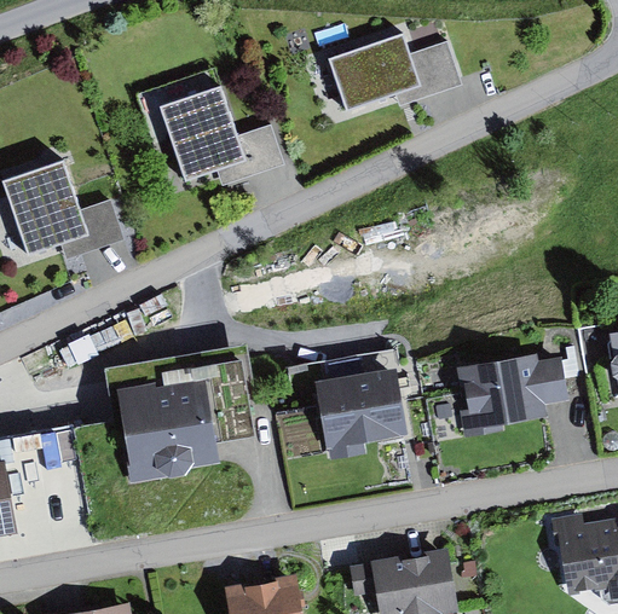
[(403,33),(330,58),(348,109),(397,92),(400,103),(462,81),(448,38),(409,51),(403,33)]
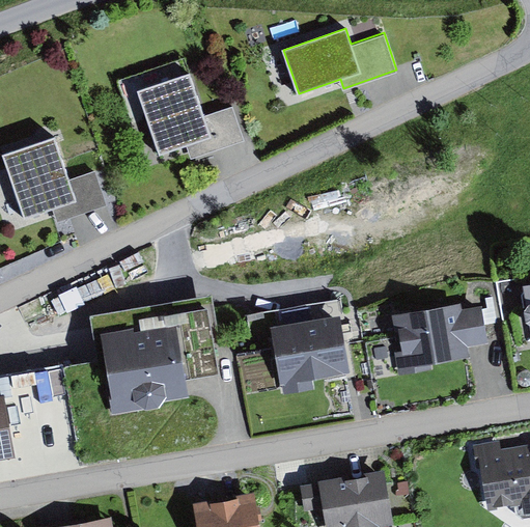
[(186,53),(157,59),(161,75),(190,68),(186,53)]
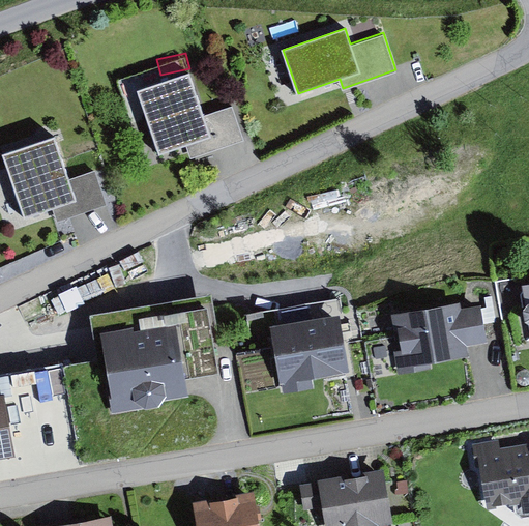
[(190,72),(136,90),(156,153),(187,143),(192,154),(242,138),(231,104),(204,113),(190,72)]
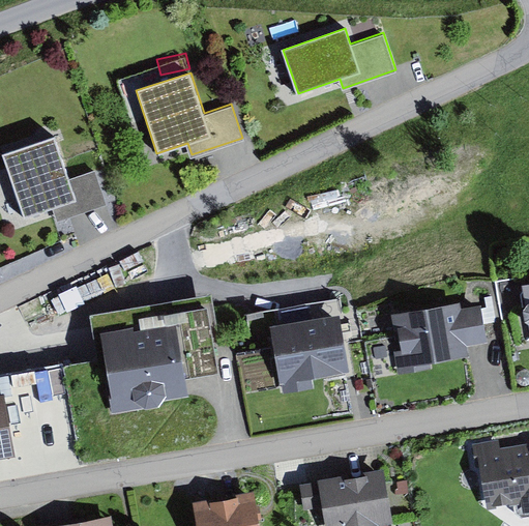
[(55,139),(3,156),(23,217),(53,207),(75,200),(66,177),(55,139)]
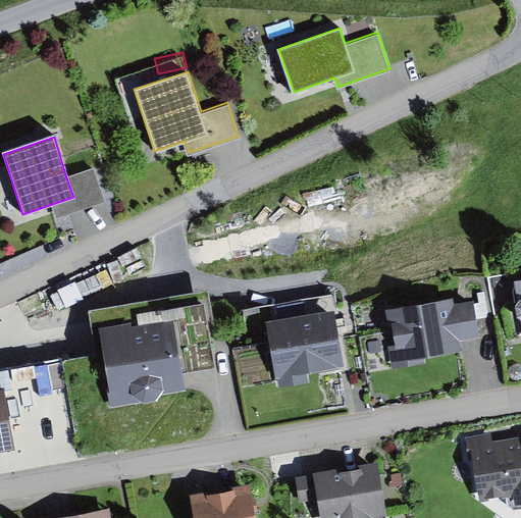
[(93,165),(65,174),(73,197),(52,204),(56,215),(104,198),(93,165)]
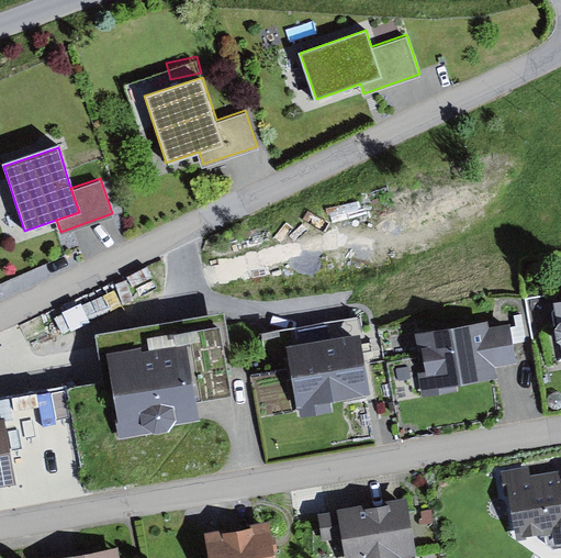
[(560,300),(551,302),(556,327),(553,331),(556,341),(560,344),(560,300)]
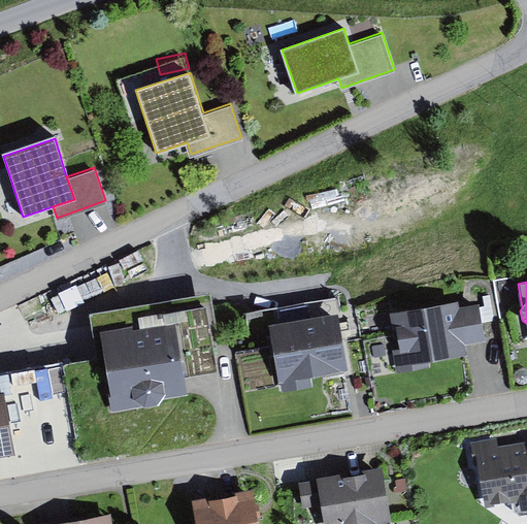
[(458,300),(388,312),(397,366),(465,356),(463,342),(484,338),(478,303),(459,306),(458,300)]
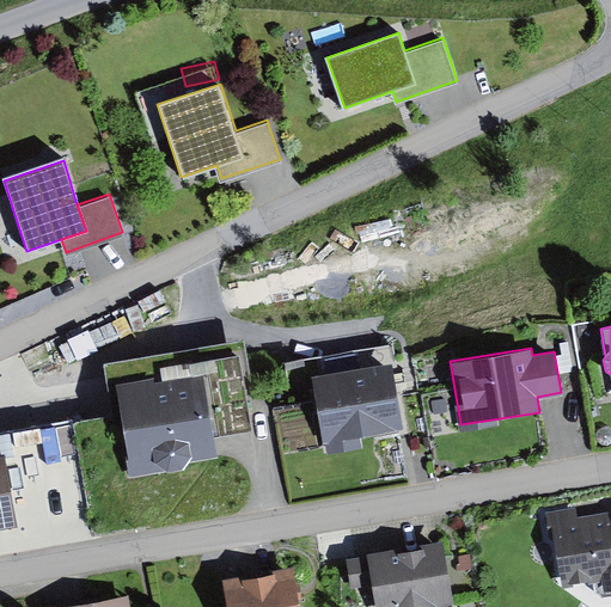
[(392,363),(312,376),(325,453),(361,447),(359,437),(404,429),(392,363)]
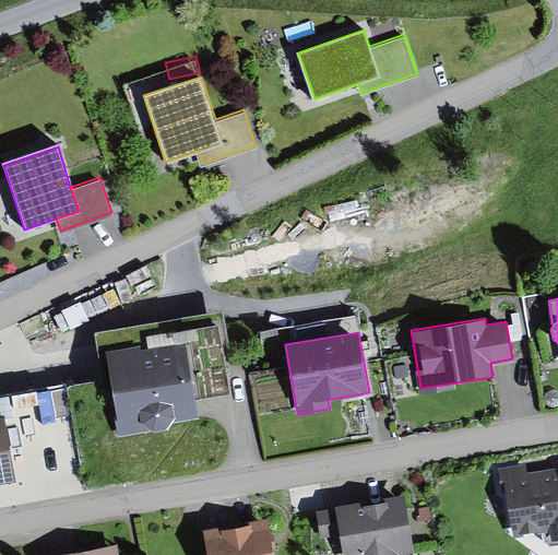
[(186,343),(105,354),(119,435),(150,429),(153,432),(166,429),(174,421),(198,416),(186,343)]
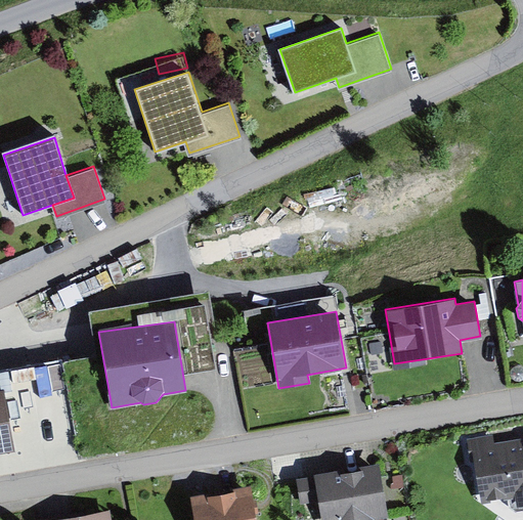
[(380,337),(368,339),(371,350),(382,348),(380,337)]
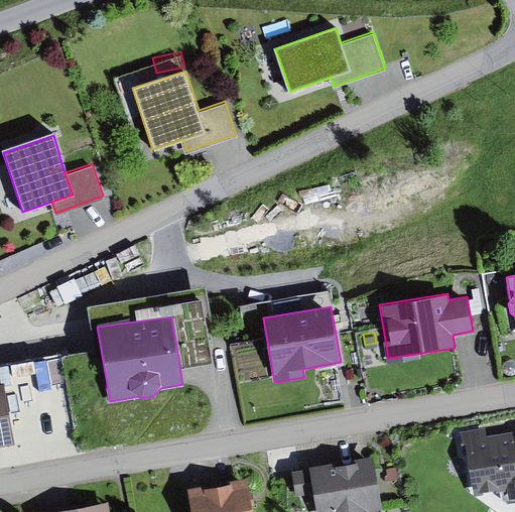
[(0,446),(12,444),(11,436),(3,388),(0,367),(0,446)]
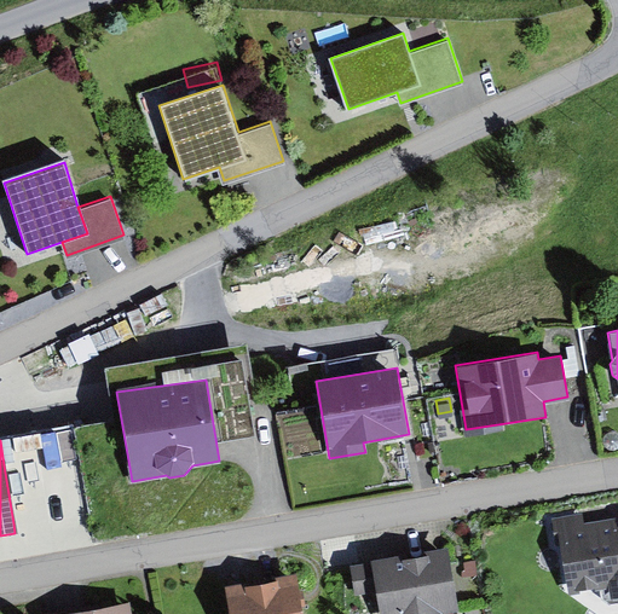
[(74,455),(4,465),(13,523),(84,513),(74,455)]
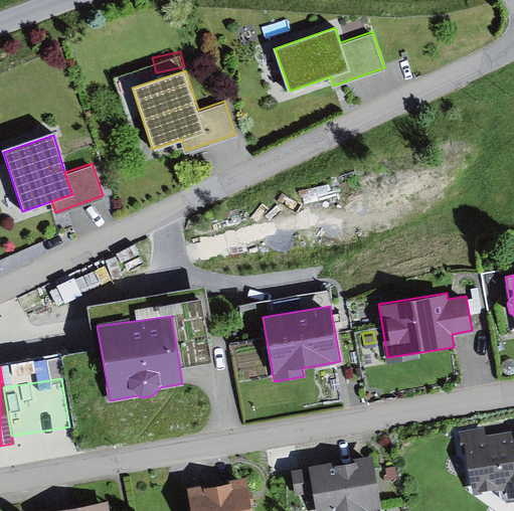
[(485,424),(457,429),(459,446),(465,445),(472,493),(508,488),(510,498),(513,497),(513,430),(486,435),(485,424)]
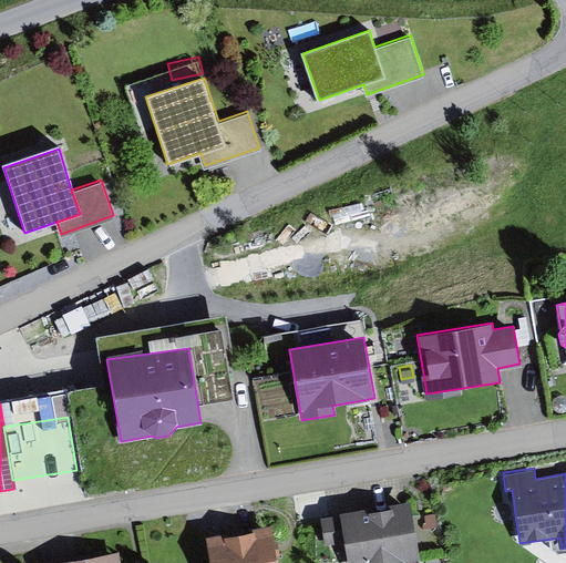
[(409,502),(320,517),(325,544),(345,541),(348,562),(393,562),(419,559),(409,502)]
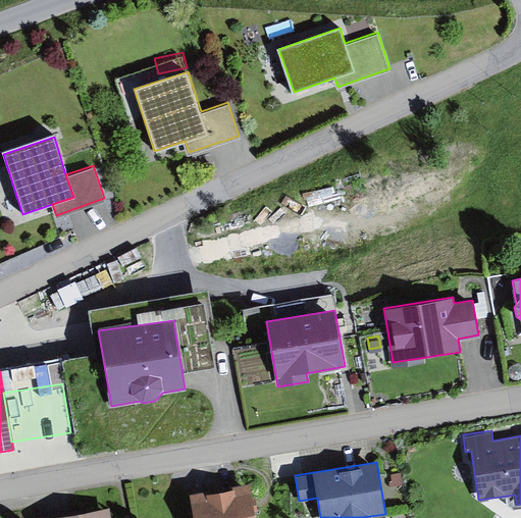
[(388,477),(388,482),(401,481),(400,468),(389,469),(391,477),(388,477)]
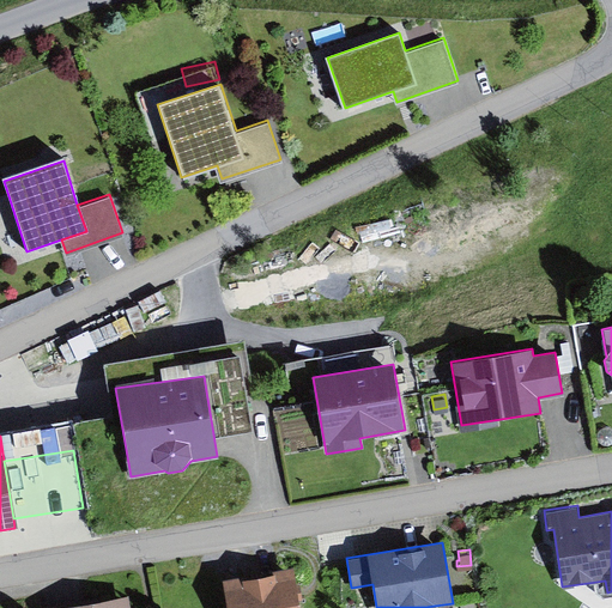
[(298,607),(292,570),(223,581),(226,607),(298,607)]
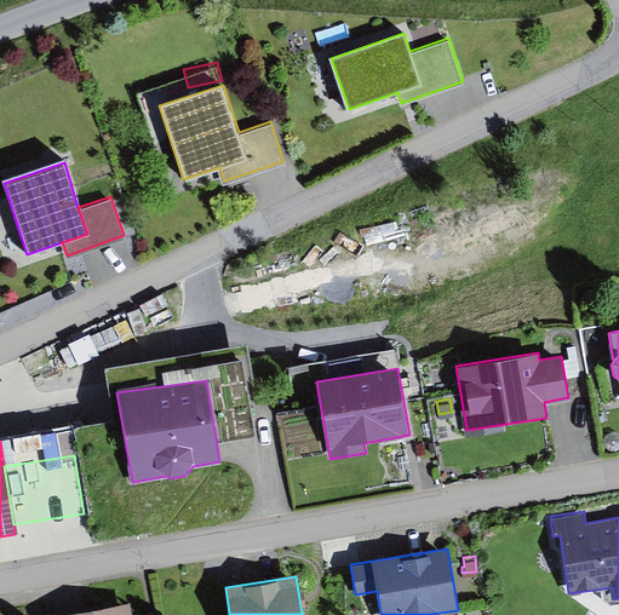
All buildings are outlined.
